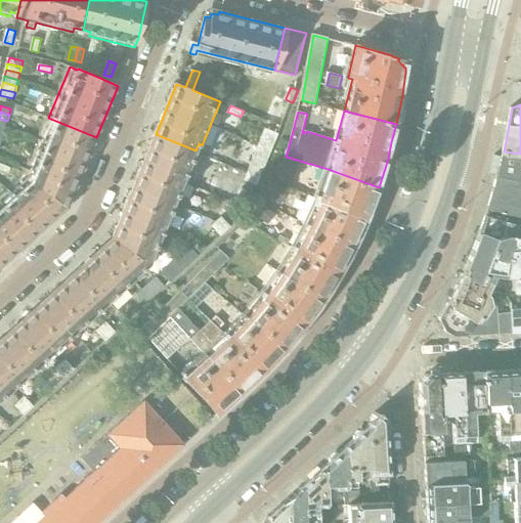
[(73,194),(96,137),(48,118),(27,169),(36,172),(35,174),(50,180),(48,185),(73,194)]
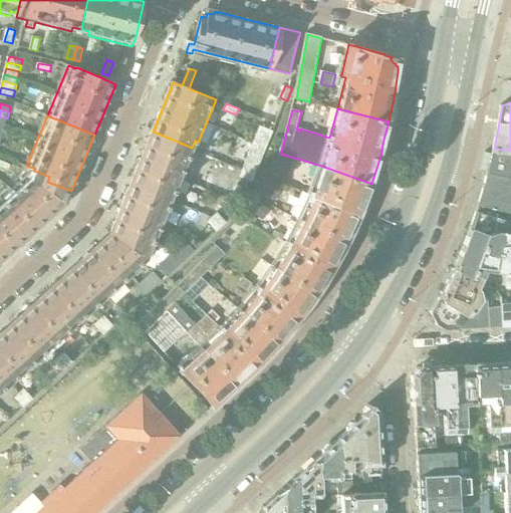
[(261,125),(259,132),(272,137),(274,131),(261,125)]
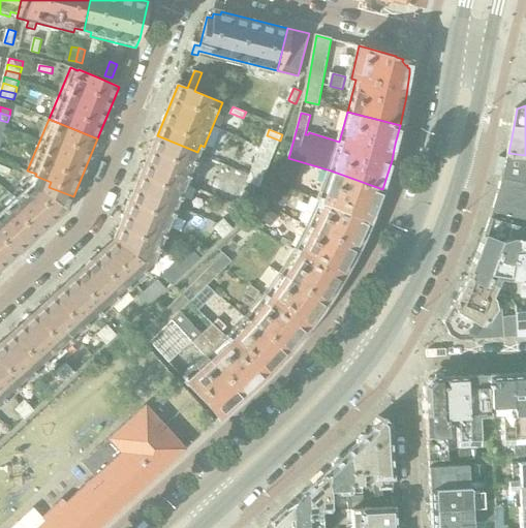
[(135,187),(177,204),(180,196),(184,197),(198,162),(194,160),(197,152),(157,135),(135,187)]
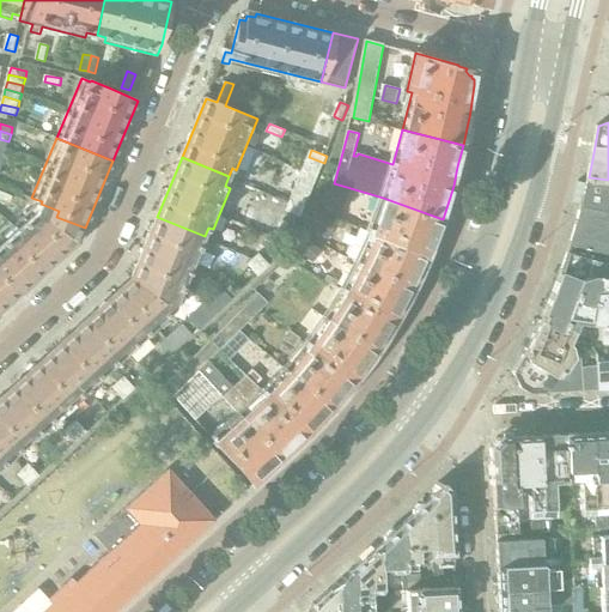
[(309,157),(305,164),(322,170),(324,163),(309,157)]
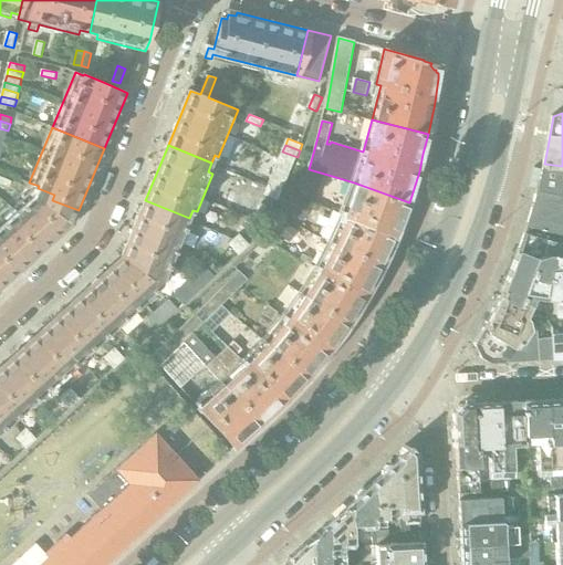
[(282,152),(280,158),(294,164),(298,157),(282,152)]
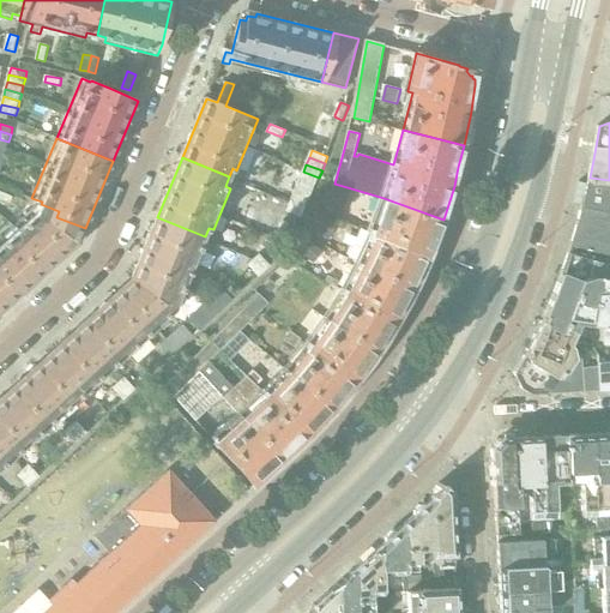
[(303,172),(301,179),(316,185),(319,178),(303,172)]
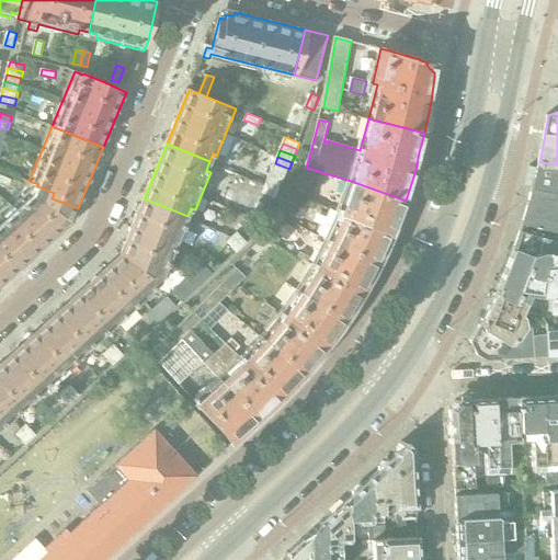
[(275,163),(272,169),(286,175),(289,169),(275,163)]
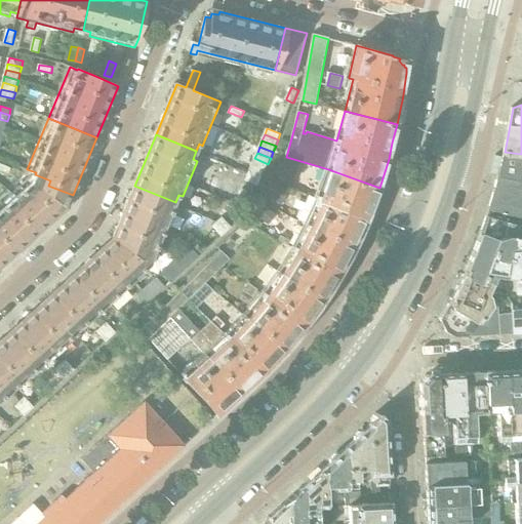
[(254,158),(252,164),(266,170),(268,164),(254,158)]
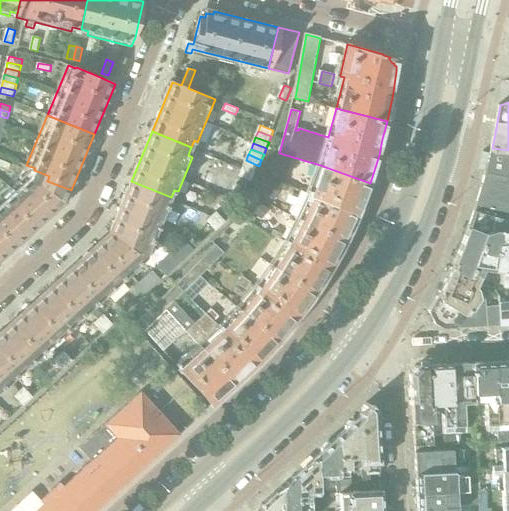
[(0,165),(9,169),(11,164),(0,159),(0,165)]
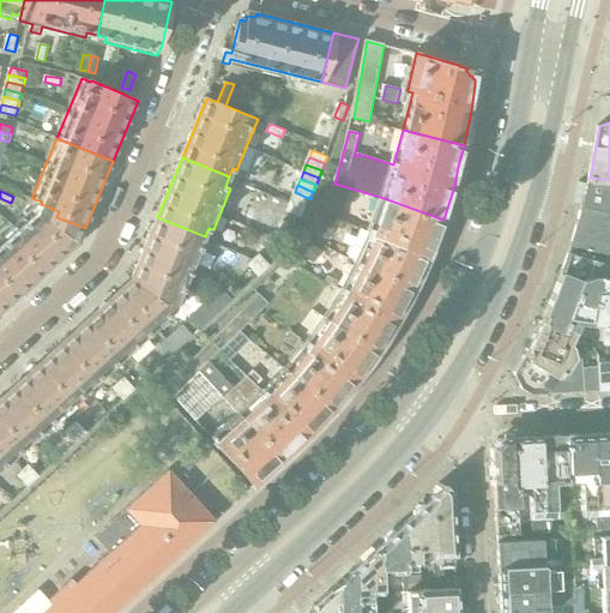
[(609,215),(609,197),(586,194),(584,204),(583,206),(609,215)]
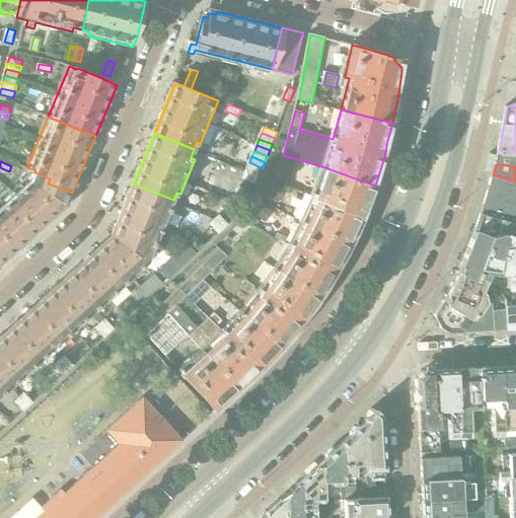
[(245,171),(259,176),(261,171),(247,166),(245,171)]
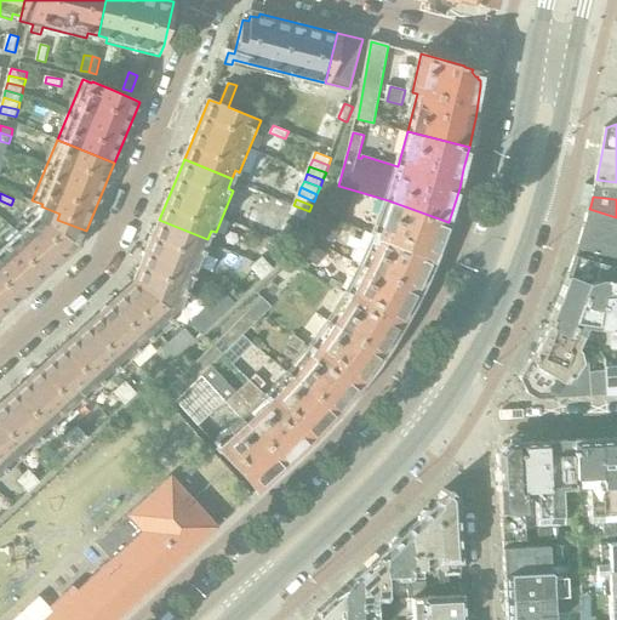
[(28,211),(0,235),(0,256),(32,291),(80,246),(86,231),(57,220),(60,214),(41,206),(43,204),(32,200),(28,211)]
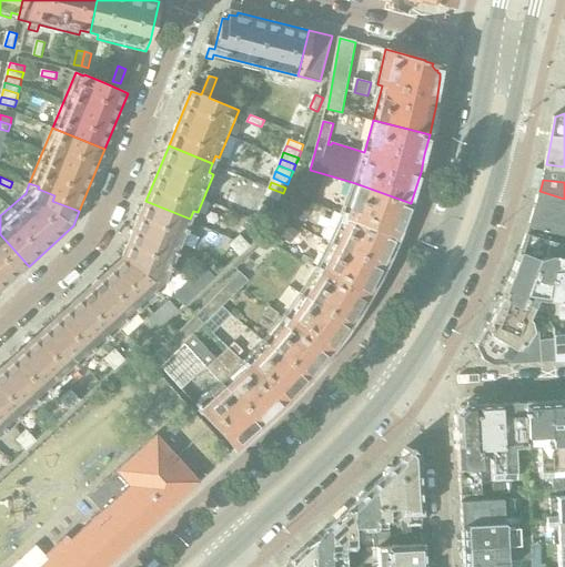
[(400,233),(411,203),(355,183),(343,213),(345,214),(332,242),(384,266),(390,255),(389,253),(397,233),(400,233)]
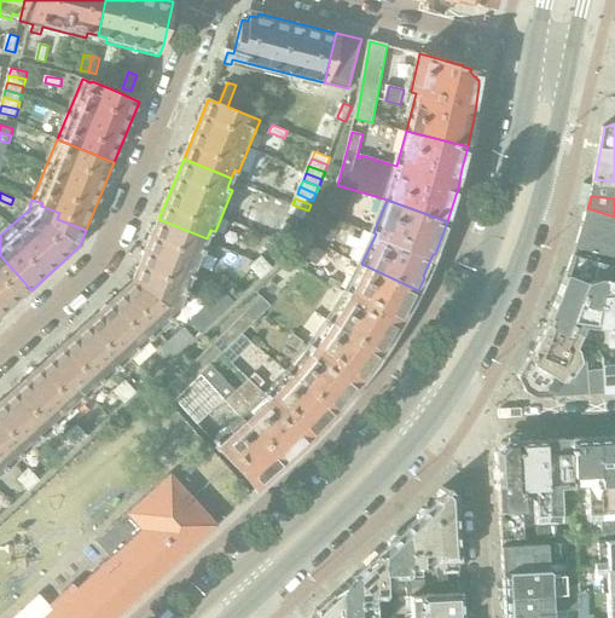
[(305,219),(308,211),(293,204),(289,213),(305,219)]
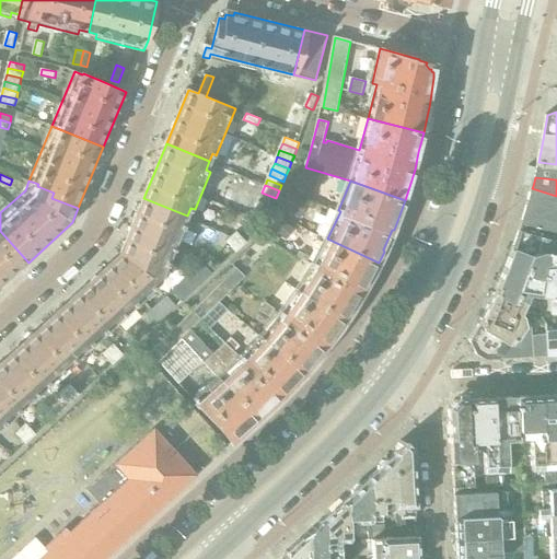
[(556,329),(546,330),(546,334),(533,334),(533,323),(525,324),(523,314),(521,314),(529,295),(530,294),(547,298),(548,311),(556,310),(556,196),(532,188),(522,225),(508,264),(491,302),(473,338),(471,341),(477,353),(487,360),(556,356),(556,329)]
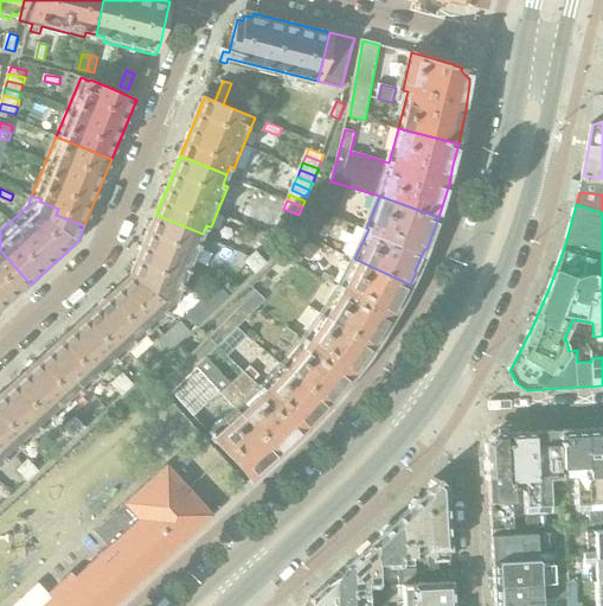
[(130,276),(128,279),(152,304),(145,311),(158,326),(170,314),(166,311),(174,303),(183,284),(187,286),(203,244),(199,242),(203,234),(155,215),(130,276)]
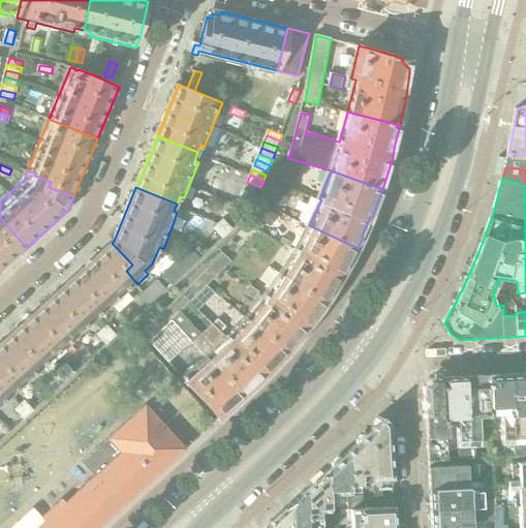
[(269,208),(260,218),(269,224),(277,214),(269,208)]
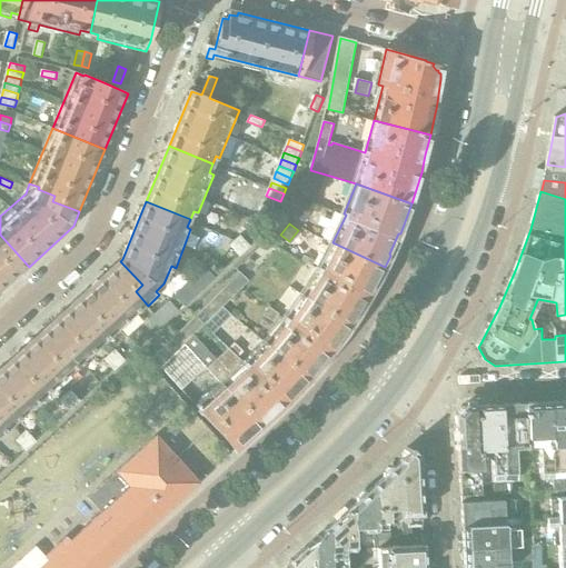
[(0,292),(29,267),(0,235),(0,292)]
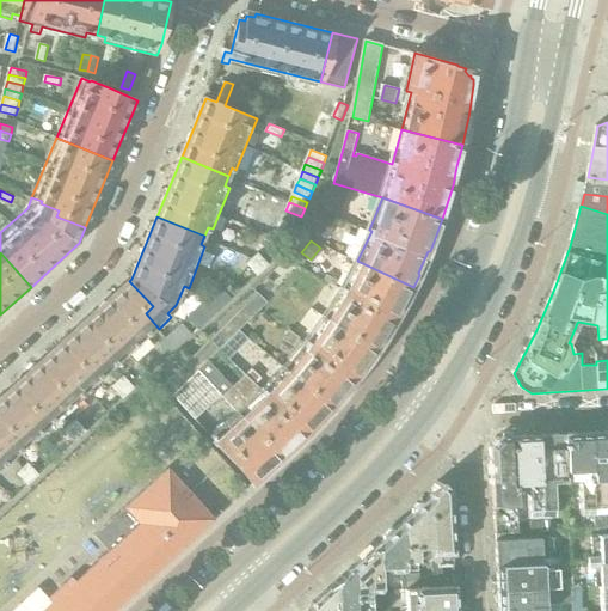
[(259,252),(253,258),(265,270),(271,264),(259,252)]
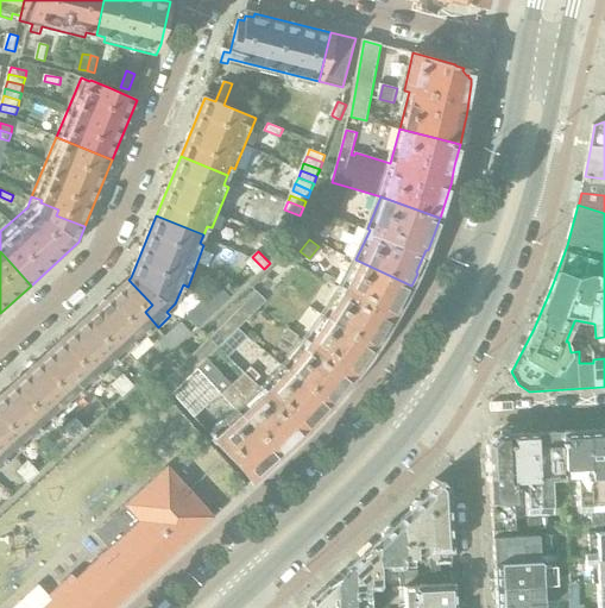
[(306,259),(291,251),(287,256),(302,264),(306,259)]
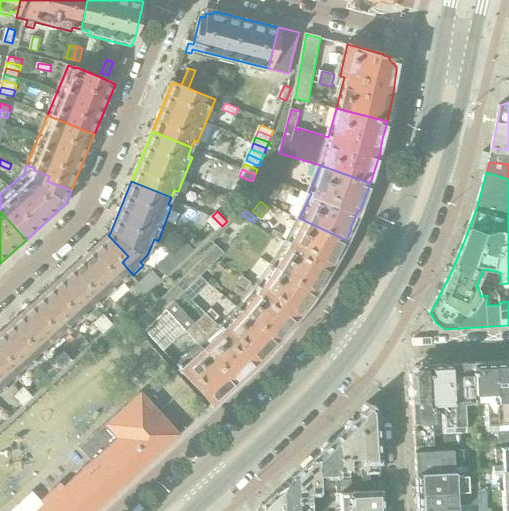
[(217,231),(222,226),(212,216),(207,220),(217,231)]
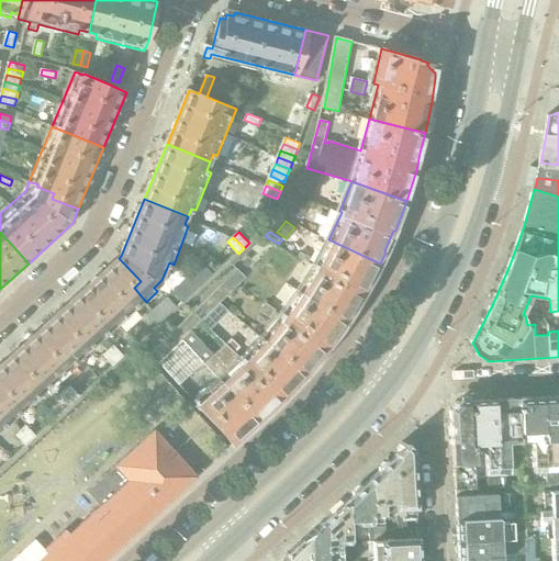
[(301,291),(347,321),(354,312),(354,309),(362,292),(371,277),(375,276),(380,264),(328,239),(315,266),(301,291)]
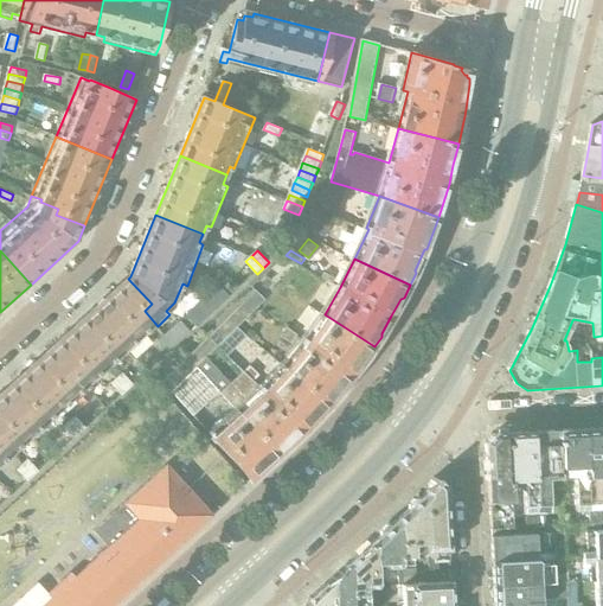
[(325,276),(324,278),(334,285),(338,279),(326,273),(325,276)]
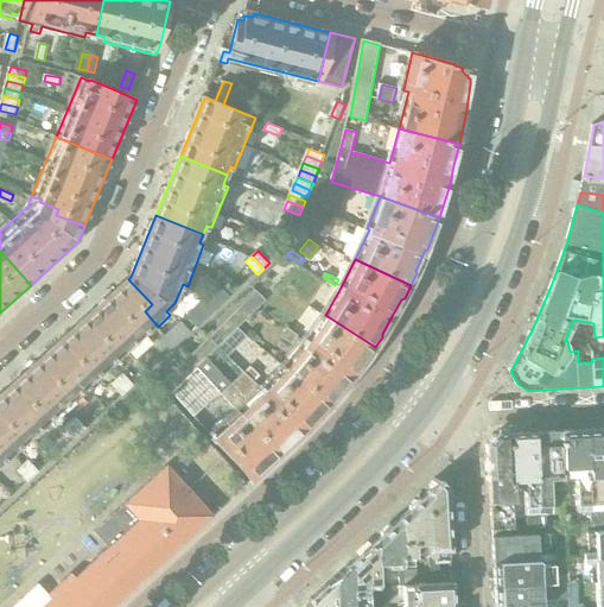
[(152,332),(158,327),(145,311),(152,304),(128,279),(74,329),(107,366),(113,360),(116,364),(152,332)]
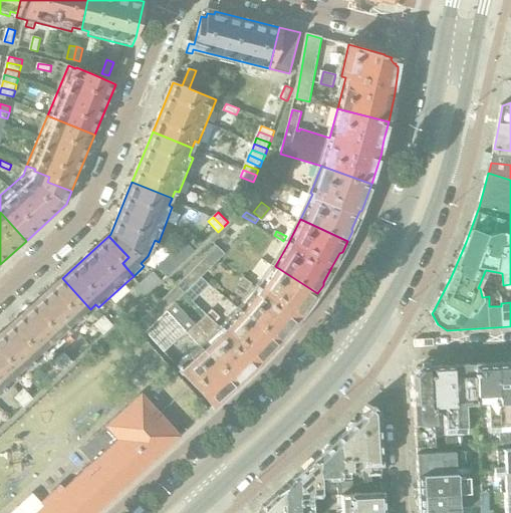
[(185,242),(183,245),(192,255),(197,251),(187,240),(185,242)]
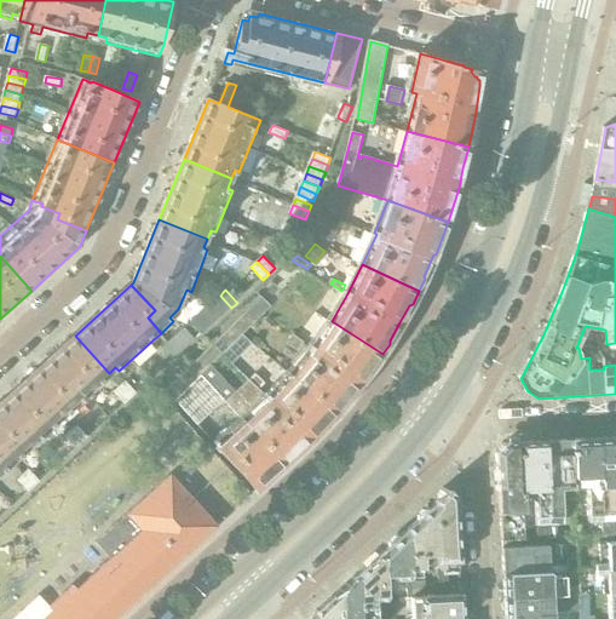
[(220,296),(214,301),(225,313),(231,308),(220,296)]
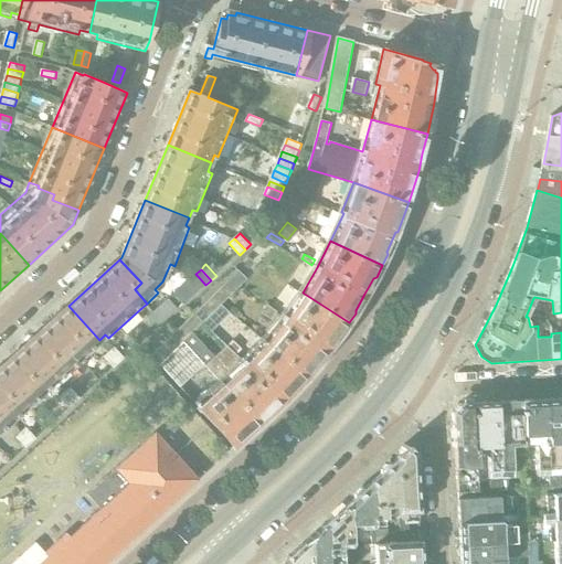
[(234,276),(242,286),(248,279),(240,270),(234,276)]
